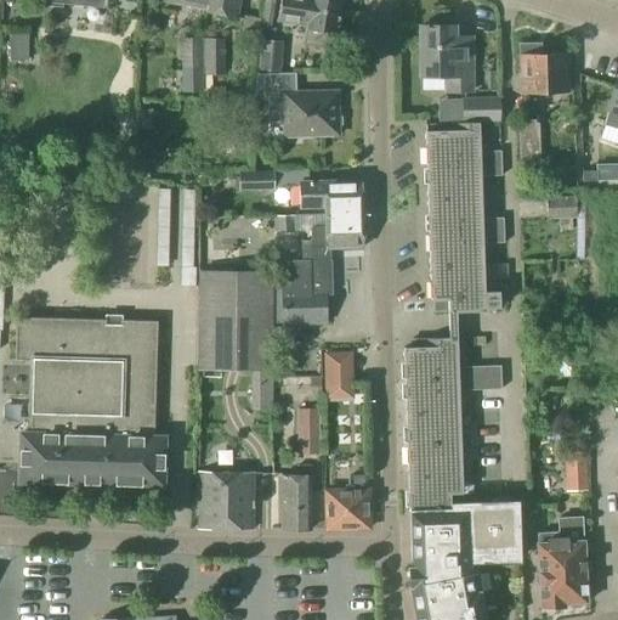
[(210,0),(209,9),(209,10),(239,16),(242,0),(210,0)]
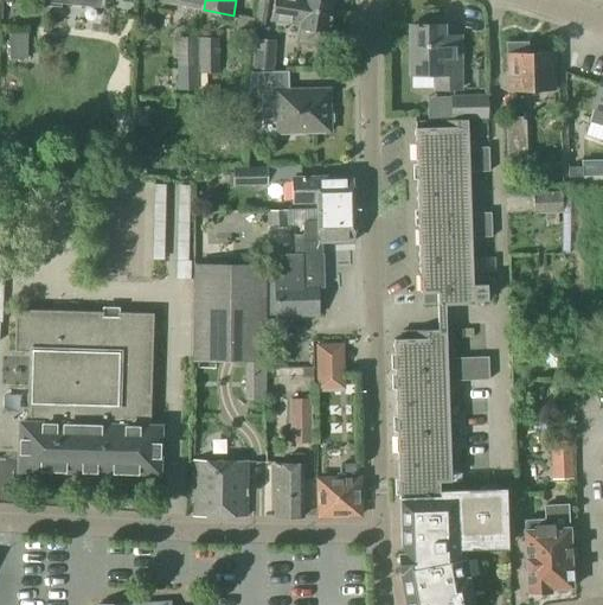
[(261,0),(256,24),(267,25),(270,0),(261,0)]
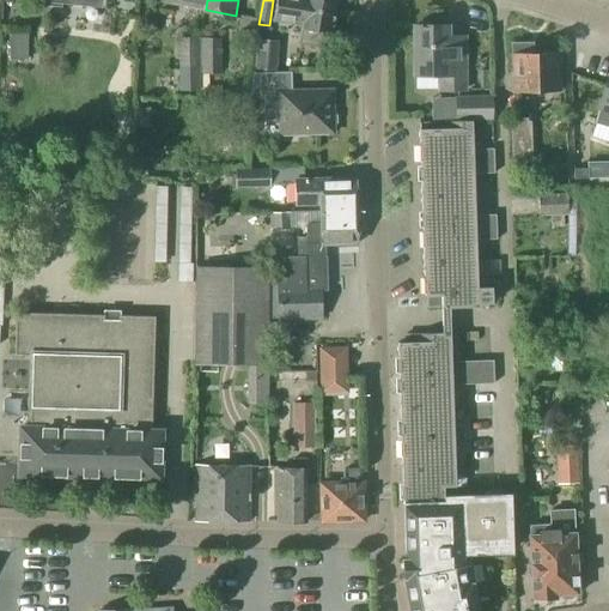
[(335,11),(338,0),(279,0),(275,19),(305,24),(302,42),(333,48),(339,11),(335,11)]
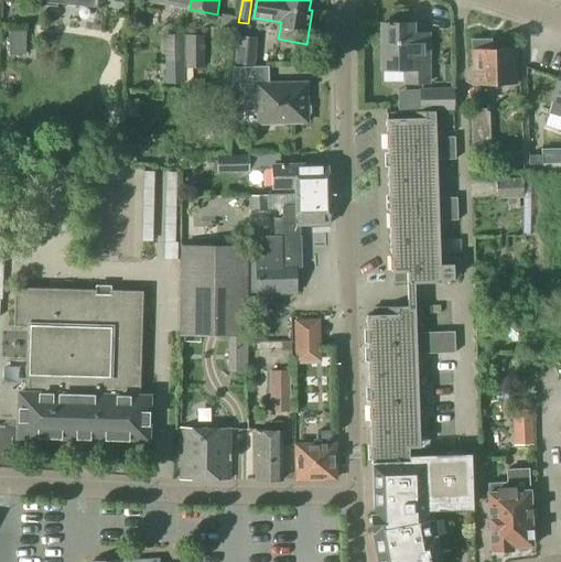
[(414,33),(414,22),(384,23),(384,68),(408,68),(408,83),(430,83),(430,33),(414,33)]
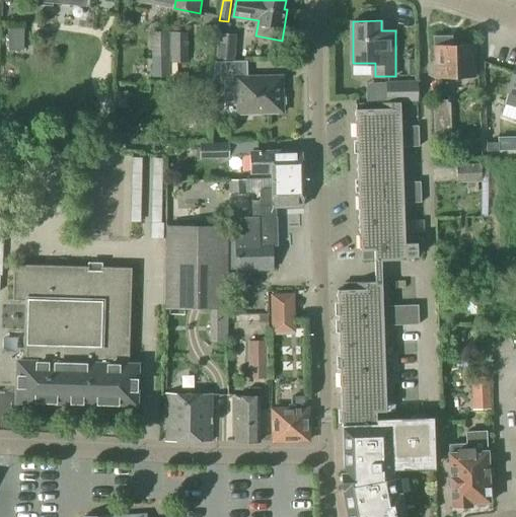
[(170,31),(170,30),(153,30),(154,76),(171,76),(171,56),(172,56),(172,61),(190,61),(190,32),(172,32),(172,31),(170,31)]
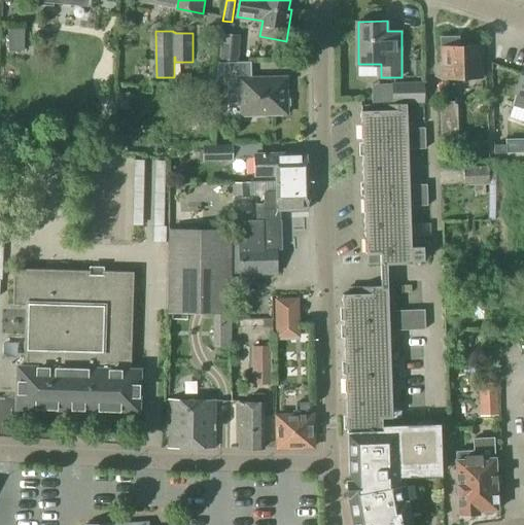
[(240,61),(242,34),(222,32),(220,59),(240,61)]
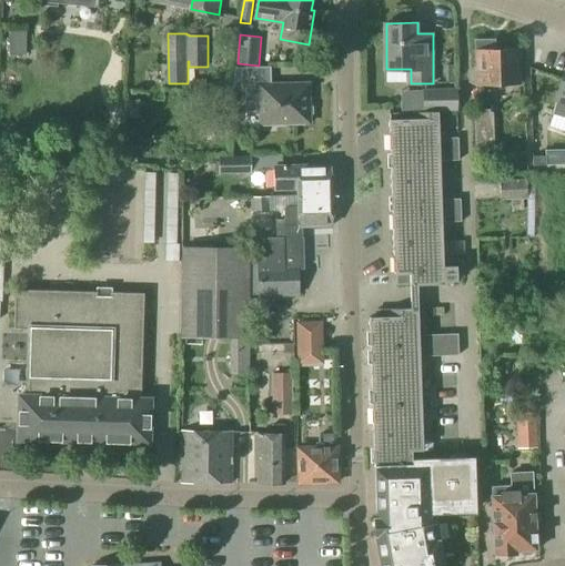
[(495,49),(495,39),(477,40),(478,84),(522,83),(521,48),(495,49)]
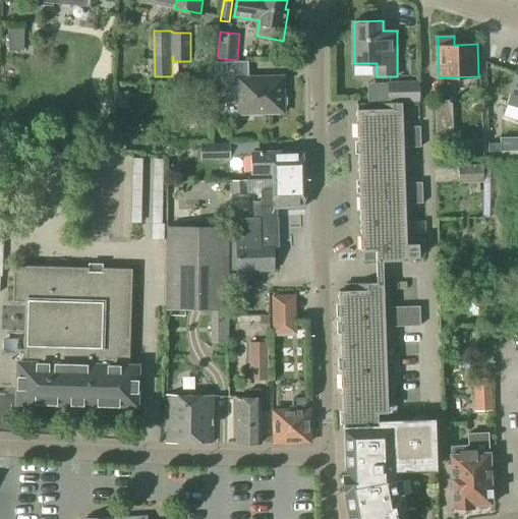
[(410,73),(418,73),(418,59),(410,59),(410,73)]
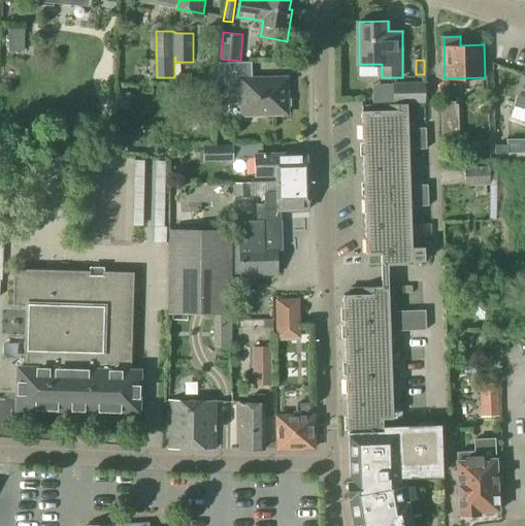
[(254,77),(253,61),(229,62),(220,62),(219,79),(230,78),(230,103),(243,103),(243,114),(290,113),(290,108),(292,105),(292,99),(289,96),(289,76),(254,77)]
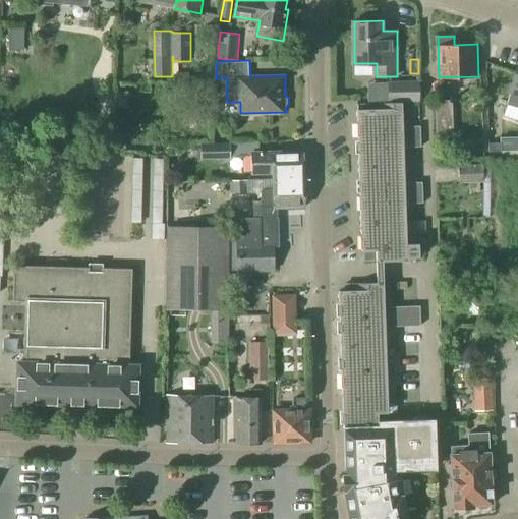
[(517,73),(508,102),(517,104),(517,73)]
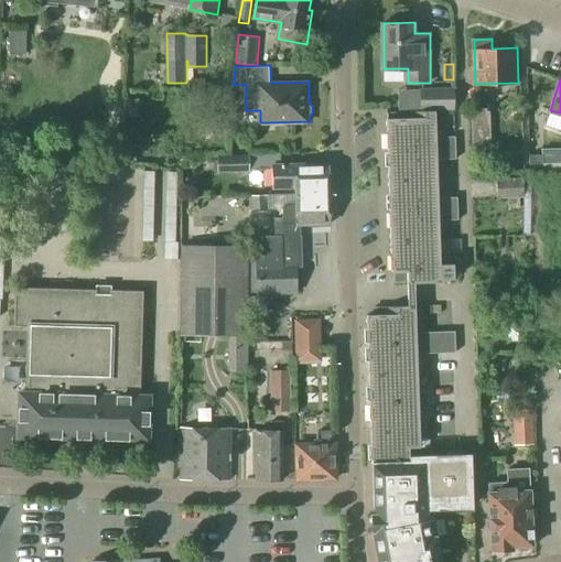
[(422,110),(455,108),(454,88),(421,89),(422,110)]
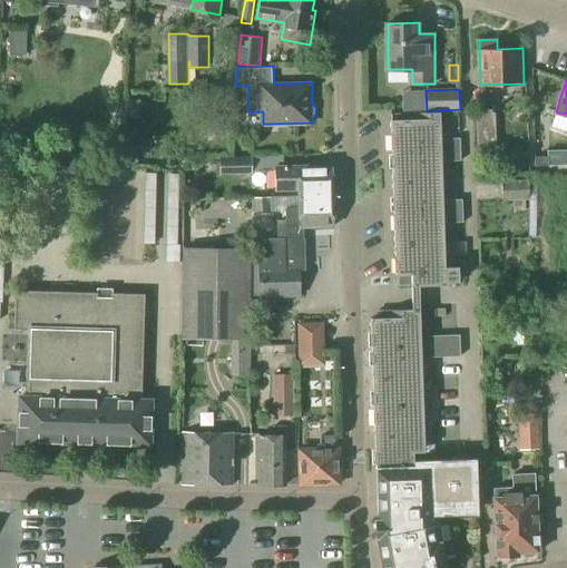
[(479,147),(497,147),(496,109),(478,110),(479,147)]
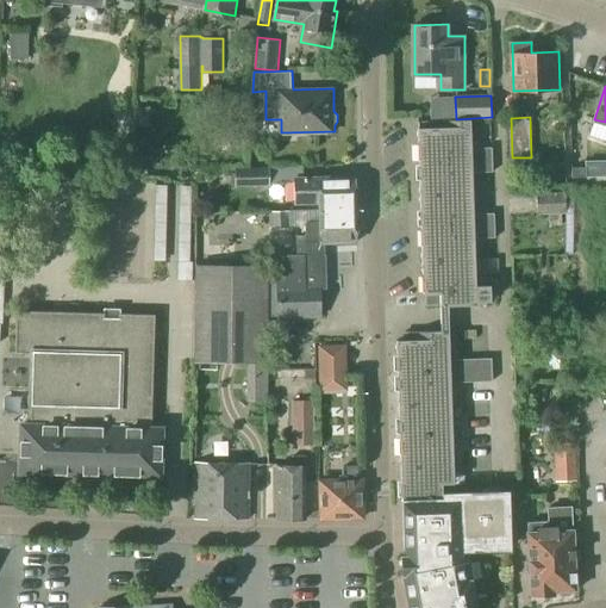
[(443,128),(420,128),(425,293),(429,293),(430,305),(442,304),(442,305),(443,330),(450,330),(449,305),(480,304),(479,302),(492,301),(492,296),(499,296),(498,278),(479,279),(476,237),(497,237),(495,212),(475,213),(474,172),(494,172),(493,147),(473,148),(472,119),(443,121),(443,128)]
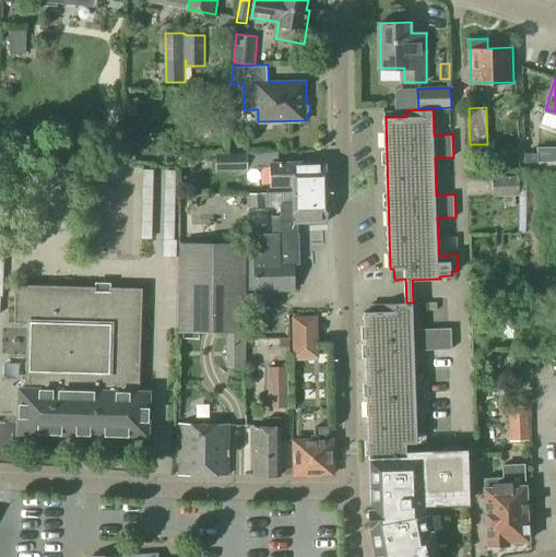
[(527,162),(540,162),(540,153),(527,153),(527,162)]
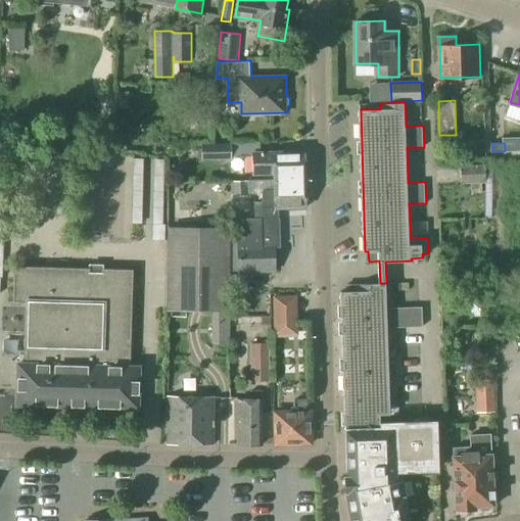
[(203,159),(232,159),(232,144),(202,144),(203,159)]
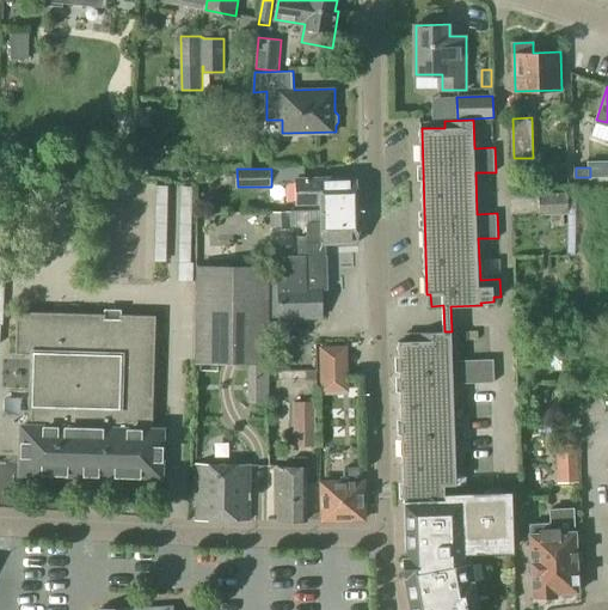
[(323,211),(358,209),(357,176),(298,178),(298,203),(323,202),(323,211)]
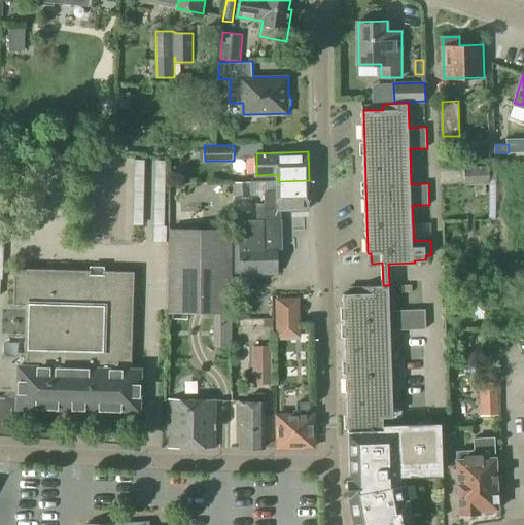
[(491,184),(491,166),(465,167),(465,184),(476,183),(476,195),(487,194),(487,184),(491,184)]
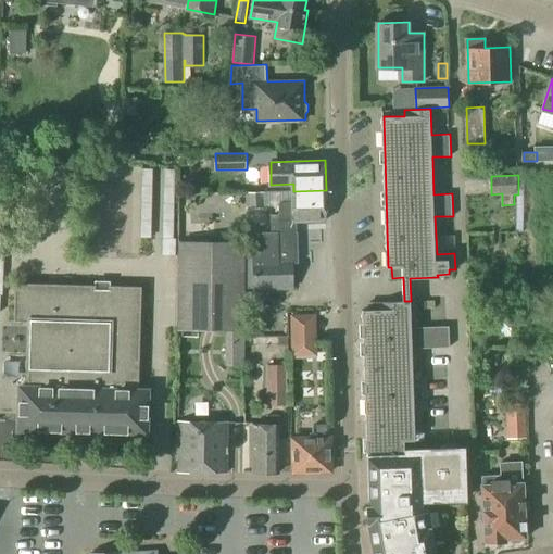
[(272,233),(296,231),(296,221),(327,221),(326,190),(293,191),(293,202),(281,203),(281,213),(272,214),(272,233)]
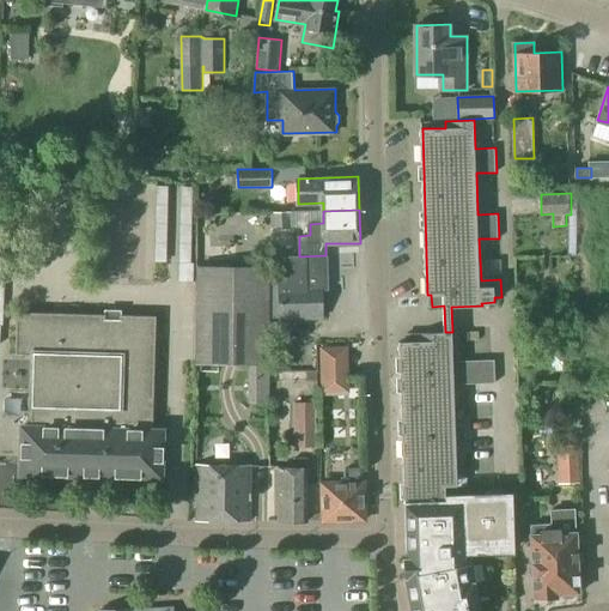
[(272,227),(292,225),(292,211),(272,212),(272,227)]
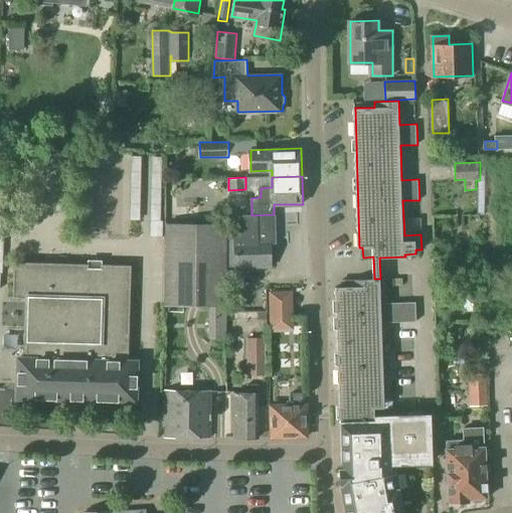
[(276,214),(274,214),(251,215),(234,215),(235,267),(272,266),(272,242),(277,241),(276,214)]
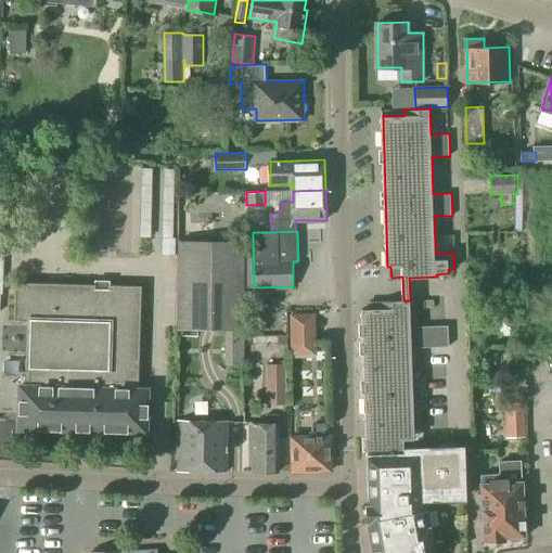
[(176,255),(177,238),(163,236),(163,254),(176,255)]
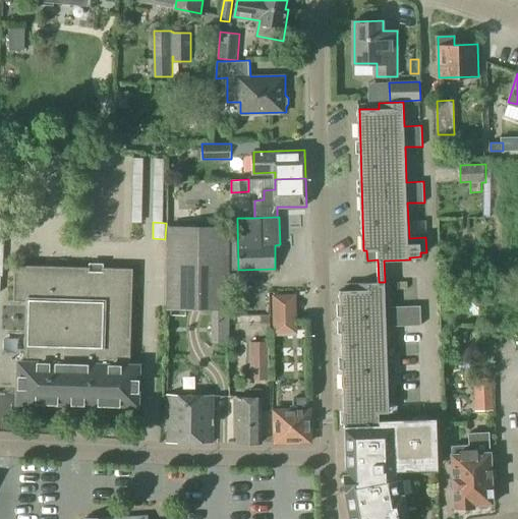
[(229,280),(230,227),(226,227),(169,226),(168,307),(215,308),(214,321),(229,321),(229,308),(229,280)]
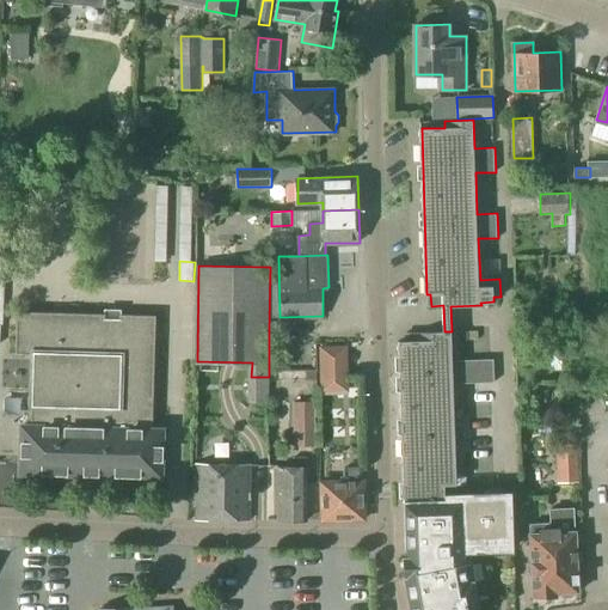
[(121,318),(106,318),(106,313),(18,311),(17,353),(35,354),(32,426),(24,426),(22,473),(90,475),(161,477),(163,429),(153,429),(157,315),(121,313),(121,318)]
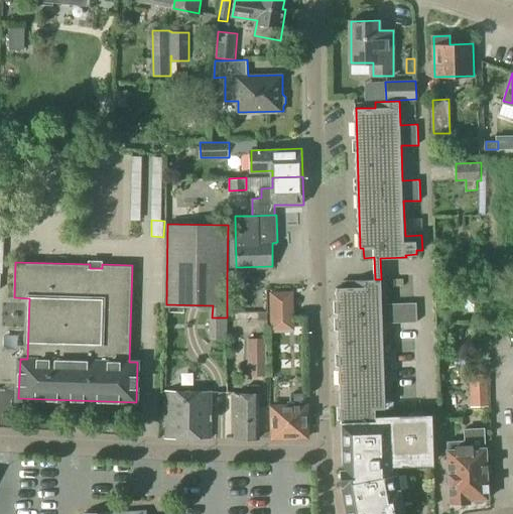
[(345,287),(337,287),(344,471),(342,471),(342,485),(343,485),(348,513),(403,513),(399,492),(402,491),(399,473),(393,474),(392,467),(433,465),(432,415),(382,417),(376,417),(375,409),(382,408),(385,408),(384,376),(393,376),(393,357),(383,356),(382,323),(418,322),(417,302),(381,303),(381,279),(375,279),(344,280),(345,287)]
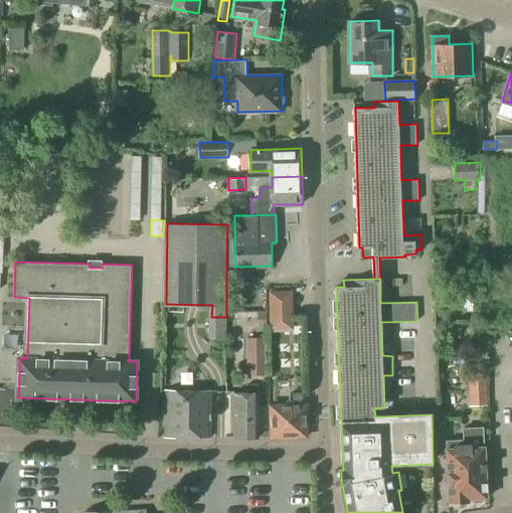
[(273,329),(291,328),(290,292),(272,292),(273,329)]
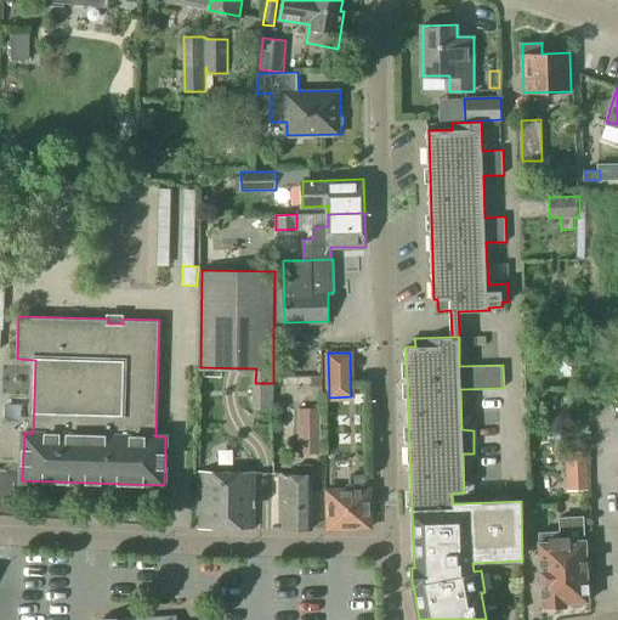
[(321,452),(321,409),(300,409),(300,452),(321,452)]
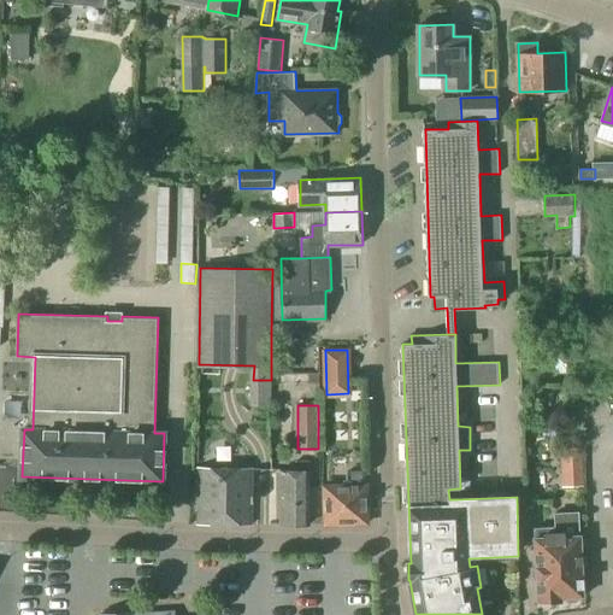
[(564,486),(585,485),(583,449),(561,450),(564,486)]
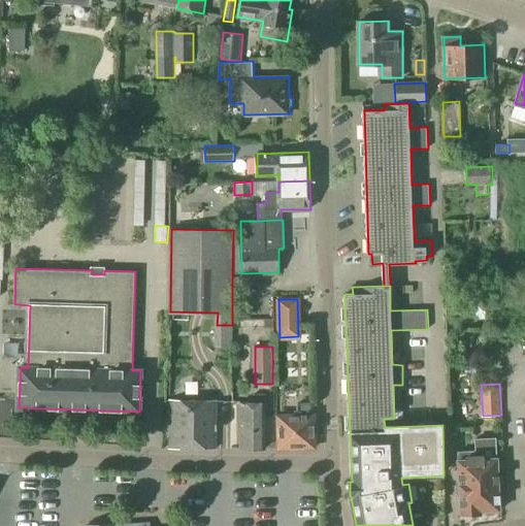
[(217,449),(217,400),(171,399),(171,448),(217,449)]
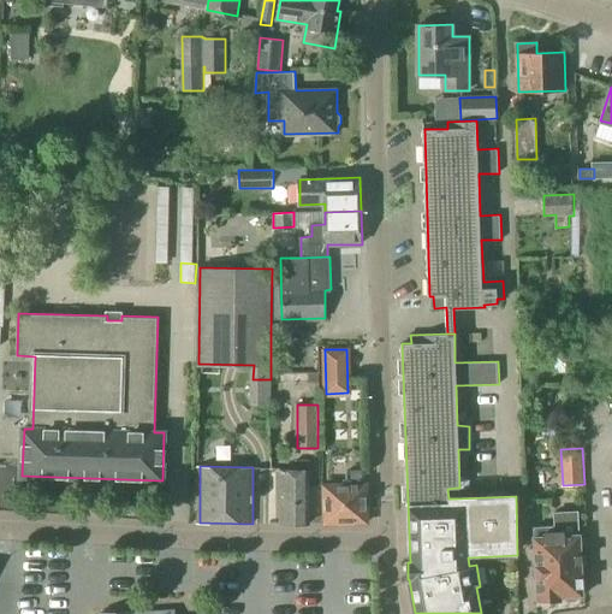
[(281,524),(310,524),(310,470),(281,470),(281,524)]
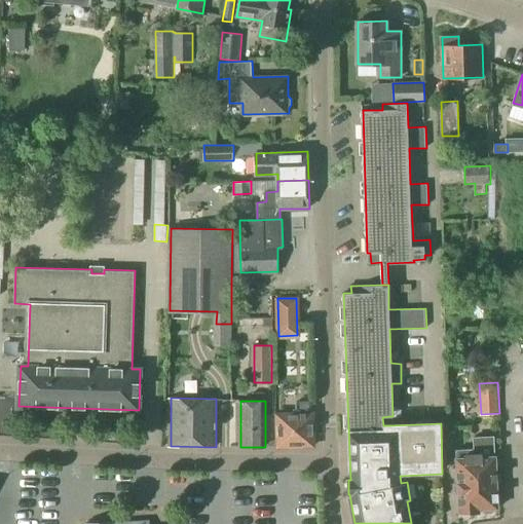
[(298,413),(277,414),(278,447),(314,446),(314,428),(313,428),(313,413),(310,413),(310,402),(297,402),(298,413)]
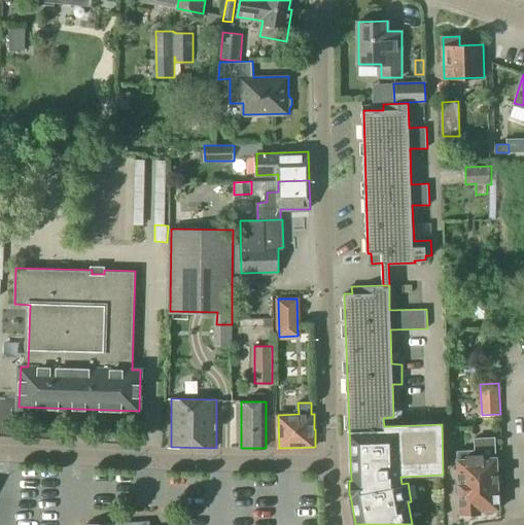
[(466,467),(458,467),(460,514),(481,513),(481,511),(484,510),(487,513),(493,513),(495,510),(499,510),(497,457),(496,457),(495,436),(475,438),(476,463),(466,464),(466,467)]
